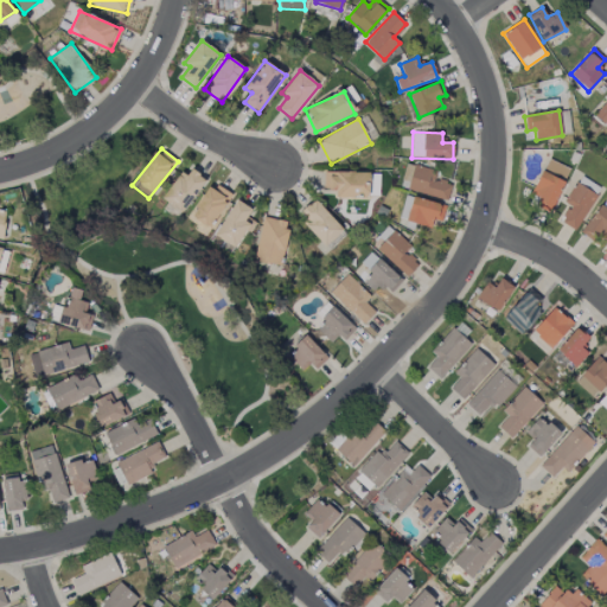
[(530,199),(553,209),(569,168),(547,159),(530,199)]
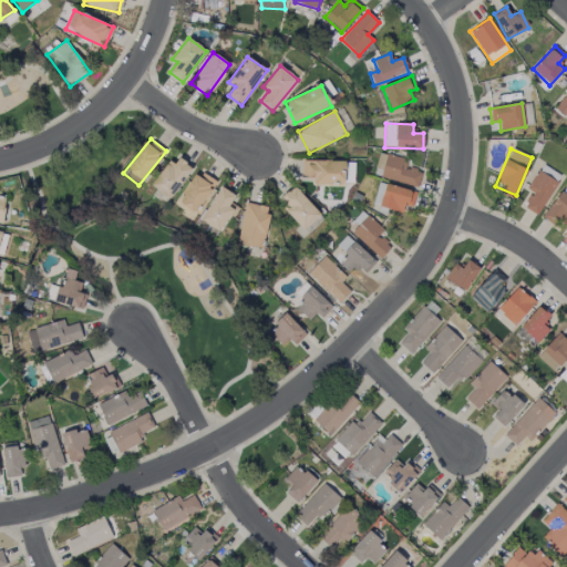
[(408,160),(385,154),(380,178),(419,187),(422,172),(405,168),(408,160)]
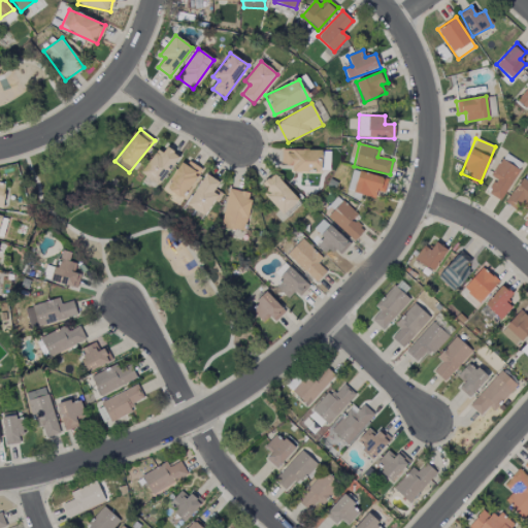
[(162,154),(156,149),(138,175),(158,188),(177,155),(166,147),(162,154)]
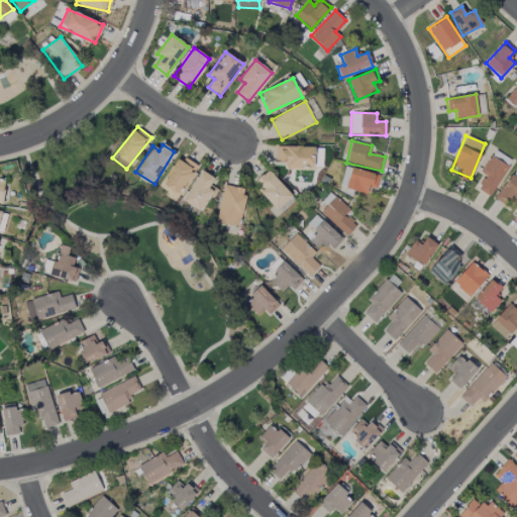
[(322,168),(323,147),(276,146),(276,161),(285,161),(285,168),(322,168)]
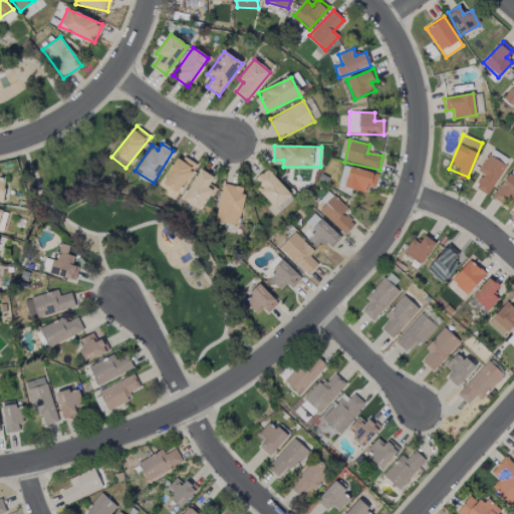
[(162,184),(177,194),(196,165),(181,155),(162,184)]
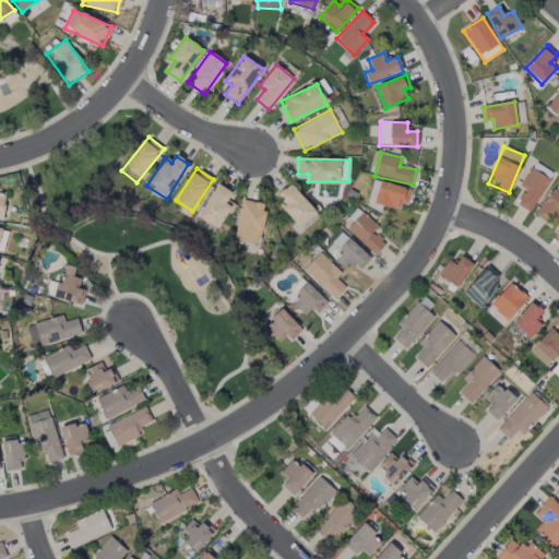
[(520,187),(525,190),(516,205),(531,213),(549,179),(530,168),(520,187)]
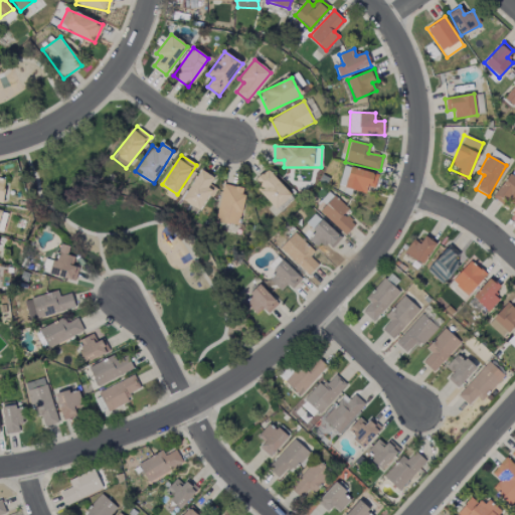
[(339,185),(344,186),(349,168),(344,166),(339,185)]
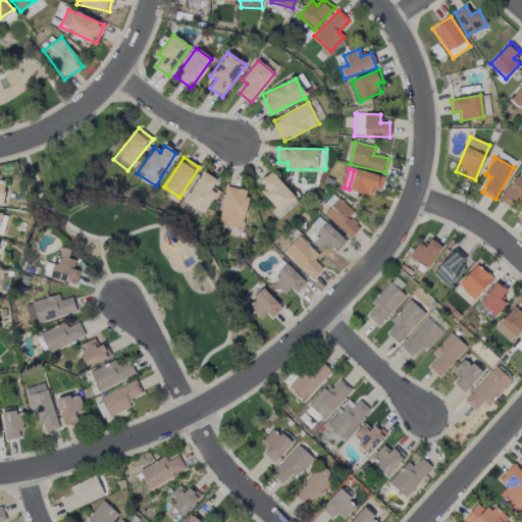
[(382,175),(354,170),(350,192),(371,195),(372,189),(380,190),(382,175)]
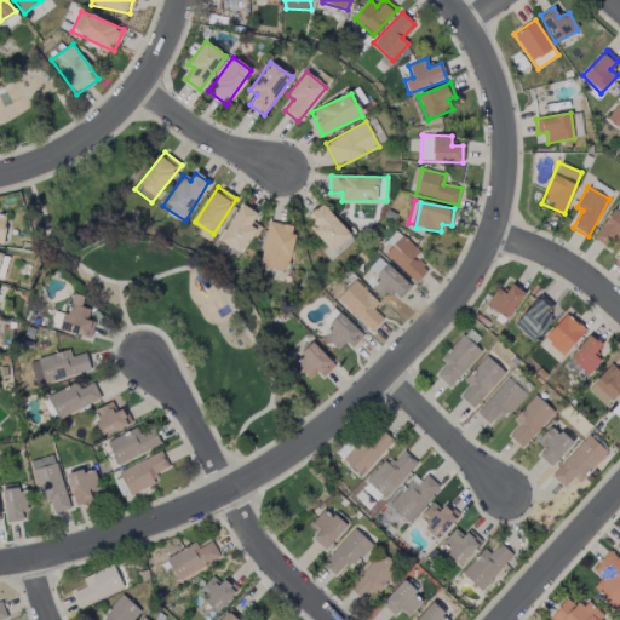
[(258,225),(252,223),(258,213),(240,204),(219,242),(242,254),(258,225)]
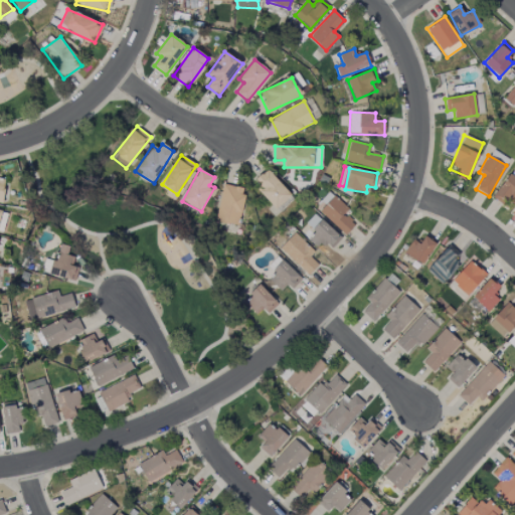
[(291,194),(266,170),(251,183),(277,208),(291,194)]
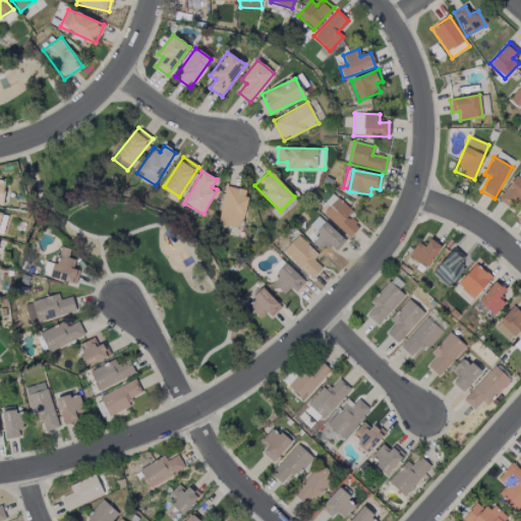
[(515,200),(520,205),(520,179),(516,176),(499,199),(510,208),(515,200)]
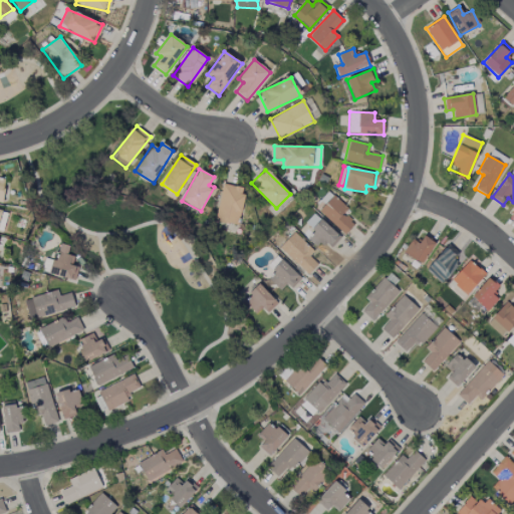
[(237,226),(245,189),(223,184),(215,221),(237,226)]
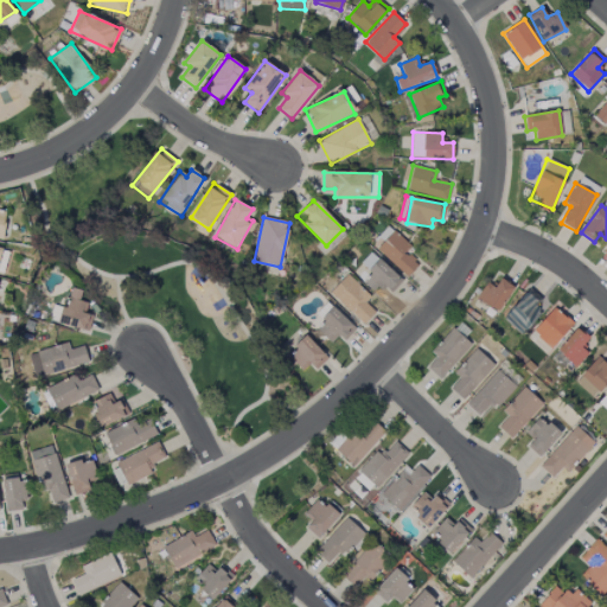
[(376,249),(407,278),(419,266),(404,253),(410,246),(394,231),(376,249)]
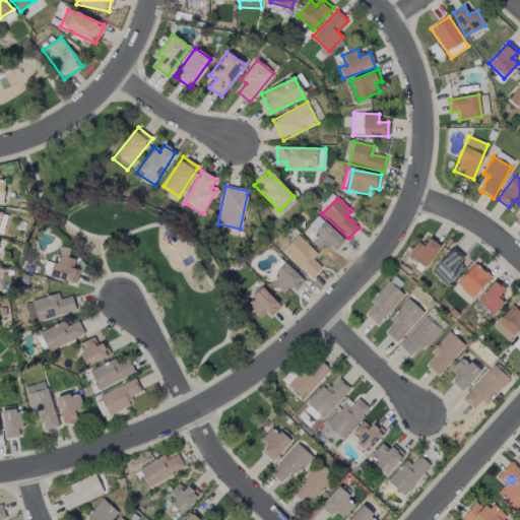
[(334,252),(344,241),(318,216),(303,233),(323,252),(329,247),(334,252)]
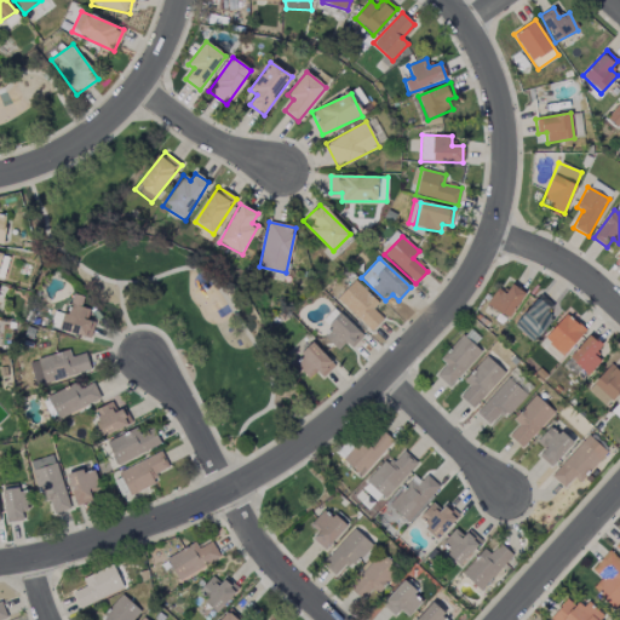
[(379,303),(355,280),(337,299),(372,332),(384,320),(373,310),(379,303)]
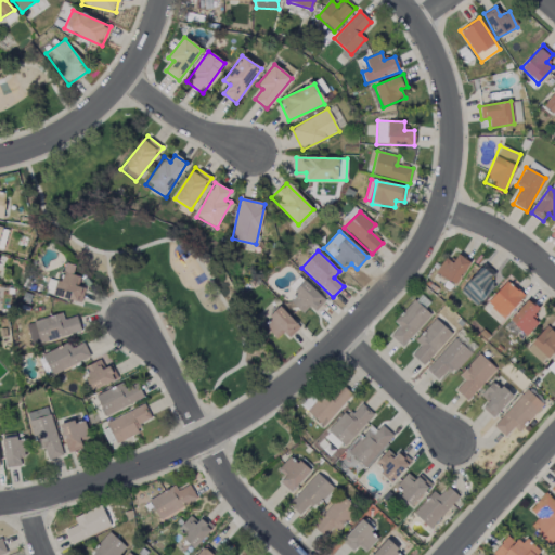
[(444,258),(436,273),(455,285),(469,262),(457,255),(452,262),(444,258)]
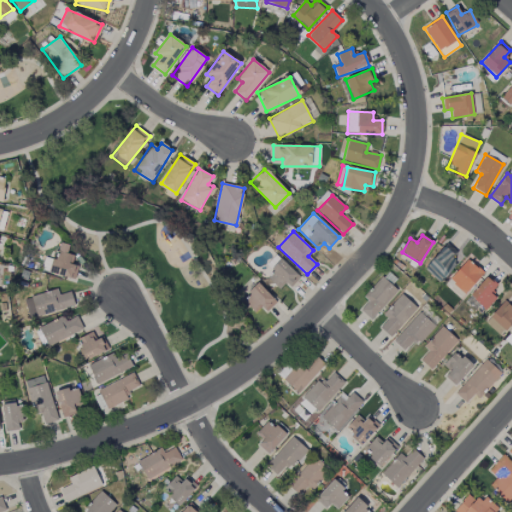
[(78,266),(71,264),(74,256),(67,254),(69,245),(60,243),(55,260),(45,257),(41,270),(75,280),(78,266)]
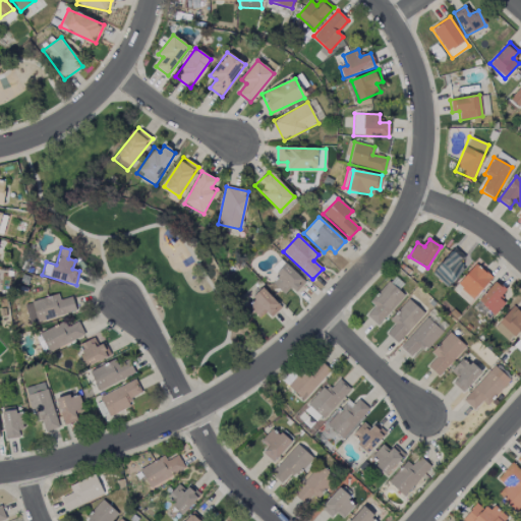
[(459,263),(465,256),(455,247),(432,273),(448,287),(465,269),(459,263)]
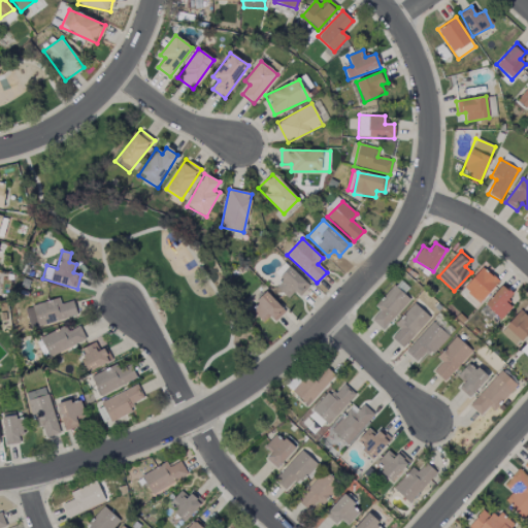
[(294,291),(299,296),(309,286),(285,263),(274,273),(282,279),(275,287),(288,299),(294,291)]
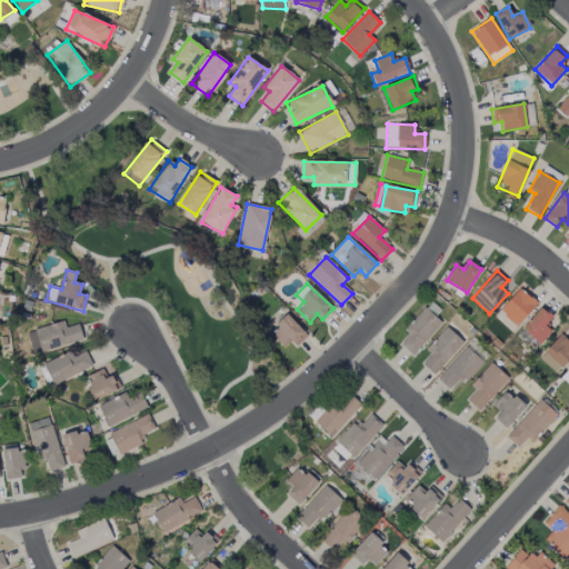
[(537,305),(520,288),(500,310),(517,326),(537,305)]
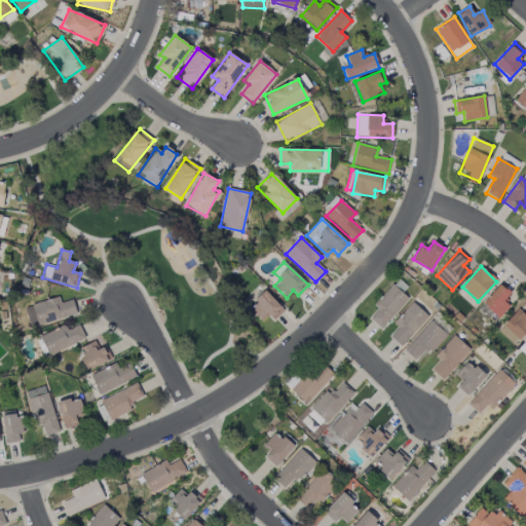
[(408,297),(390,284),(374,306),(377,308),(370,320),(383,330),(408,297)]
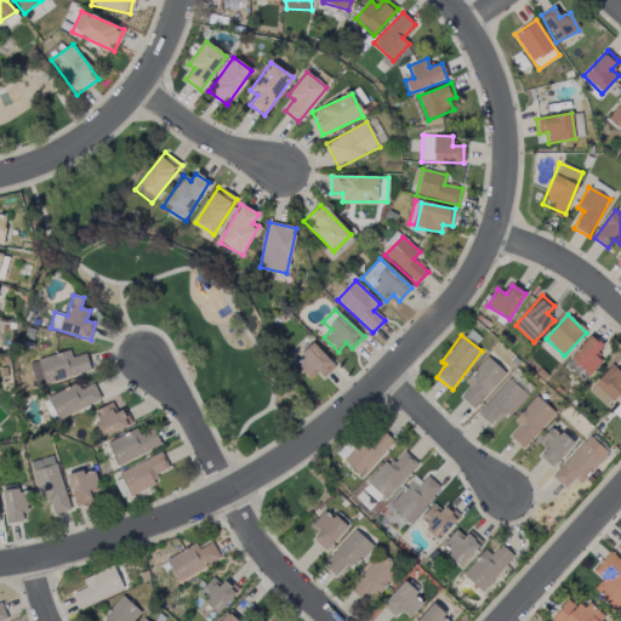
[(569,359),(588,376),(602,362),(594,355),(603,347),(591,336),(569,359)]
